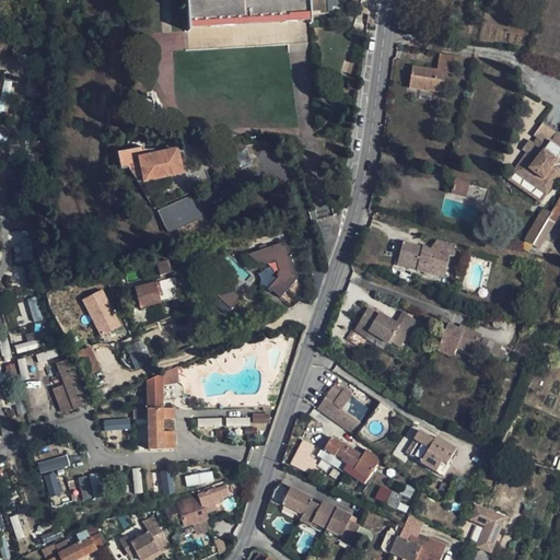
[(188,0),(190,30),(193,30),(193,27),(302,21),(311,20),(311,22),(313,22),(312,0),(188,0)]
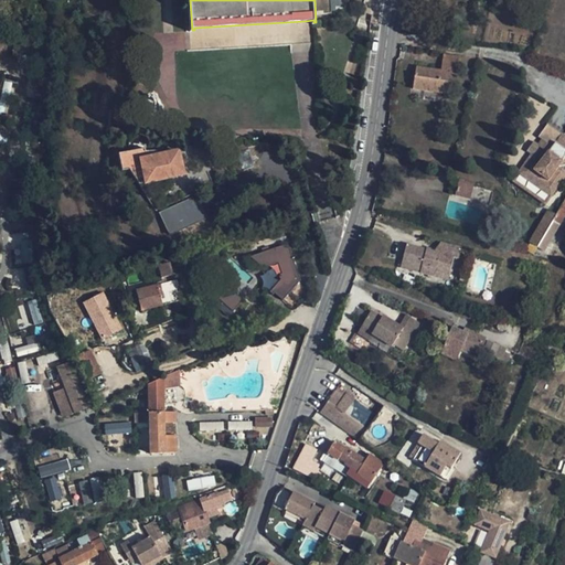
[(459,57),(444,54),(441,71),(417,66),(414,89),(448,95),(451,72),(457,73),(459,57)]
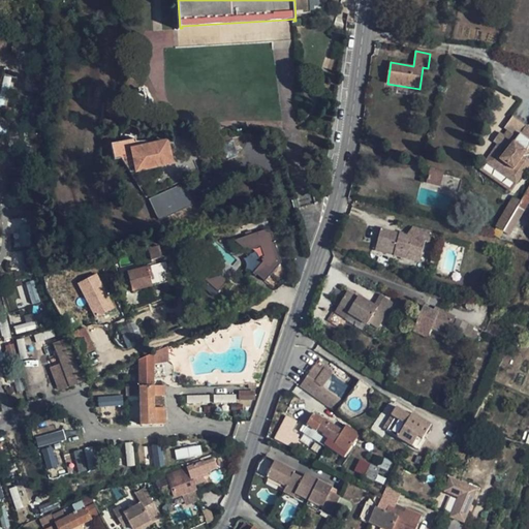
[(0,91),(0,104),(6,106),(14,76),(5,73),(0,91)]
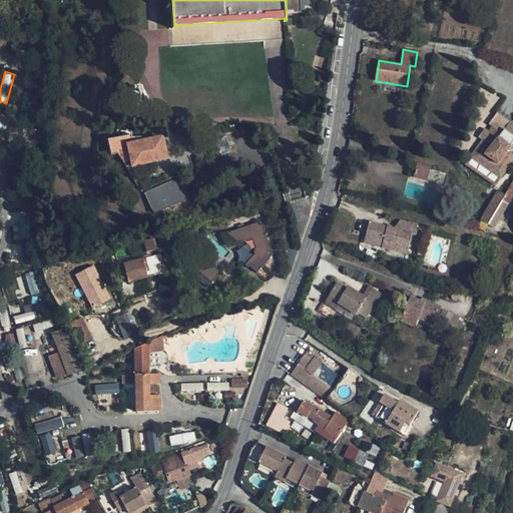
[(512,124),(497,113),(492,121),(495,123),(492,128),(485,137),(471,158),(500,178),(512,159),(512,156),(508,152),(512,145),(512,124)]
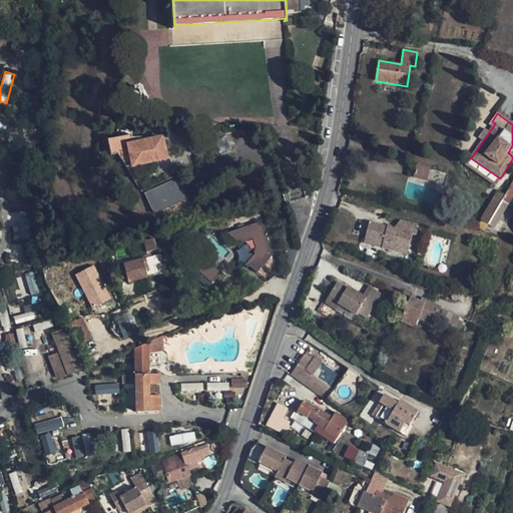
[(485,137),(492,128),(487,124),(481,134),(485,137)]
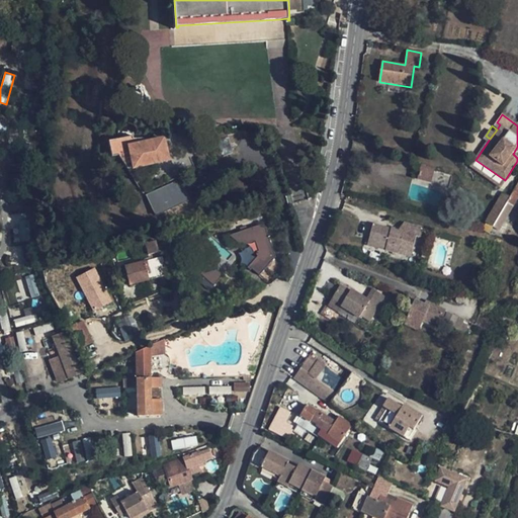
[(133,139),(132,137),(108,142),(112,156),(117,155),(127,169),(167,160),(162,139),(144,143),(143,139),(133,139)]
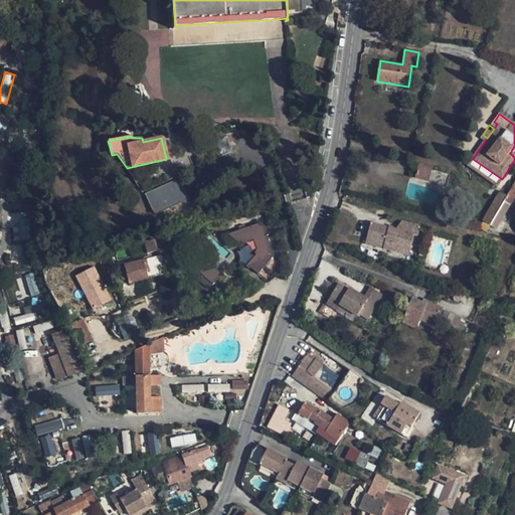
[(189,157),(194,168),(199,166),(194,155),(189,157)]
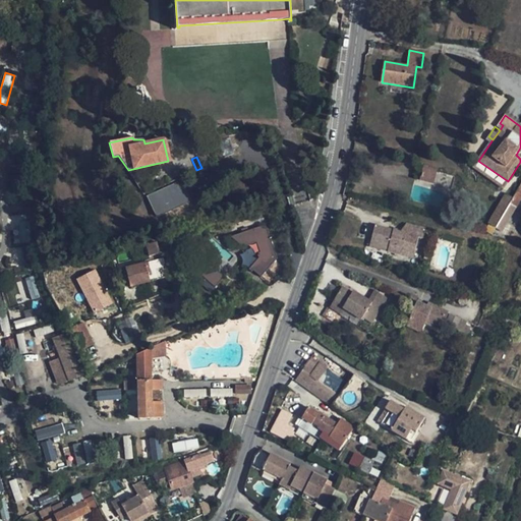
[(503,188),(508,181),(478,161),(473,167),(503,188)]
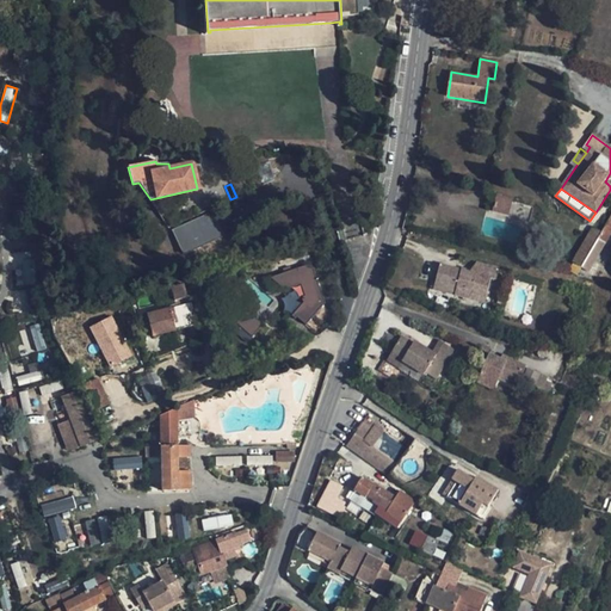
[(508,216),(513,199),(497,195),(493,211),(508,216)]
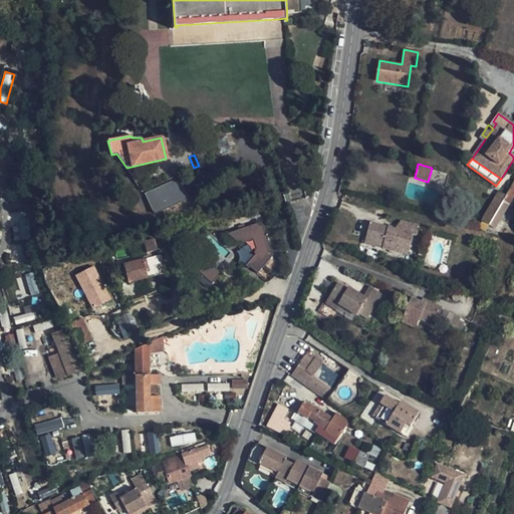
[(178,179),(146,195),(155,213),(187,198),(178,179)]
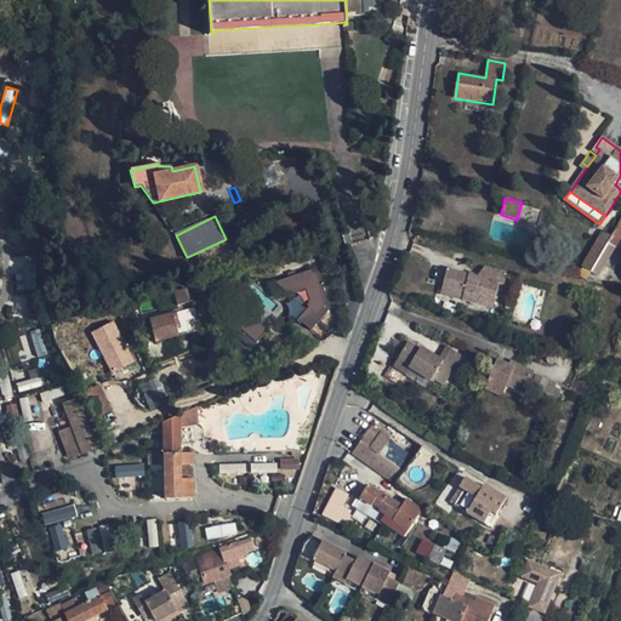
[(611,237),(591,272),(598,277),(620,235),(620,232),(615,229),(611,235),(611,237)]
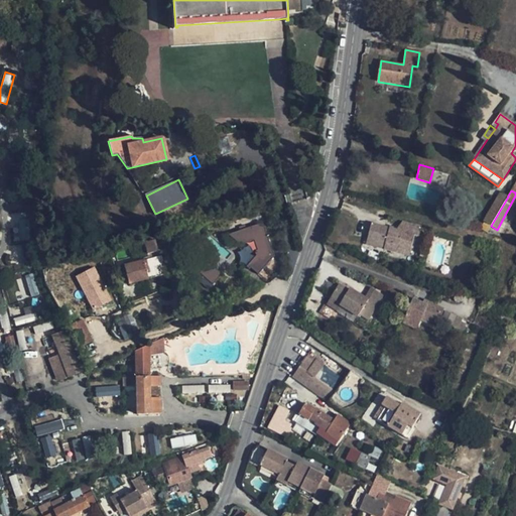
[(484,222),(491,226),(508,197),(501,192),(484,222)]
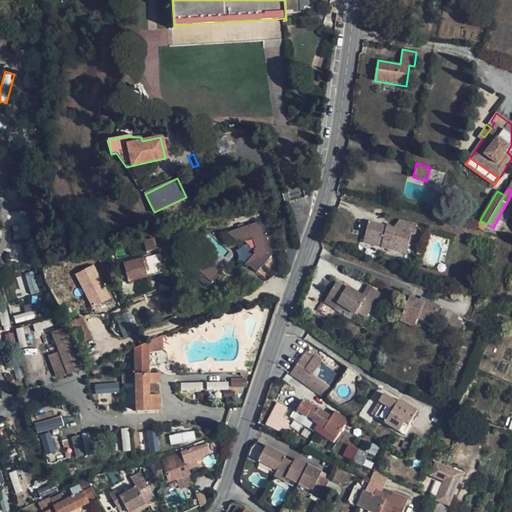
[(228,232),(234,246),(241,243),(248,259),(247,260),(250,268),(275,258),(258,219),(228,232)]
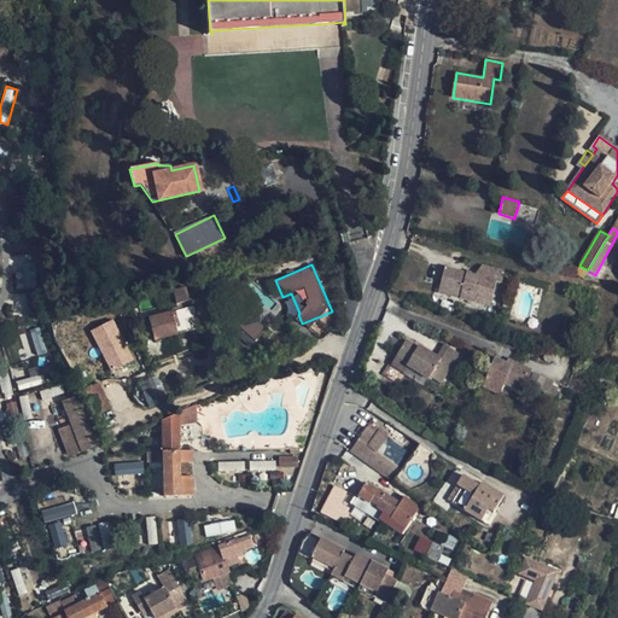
[(576,275),(584,278),(588,270),(579,266),(576,275)]
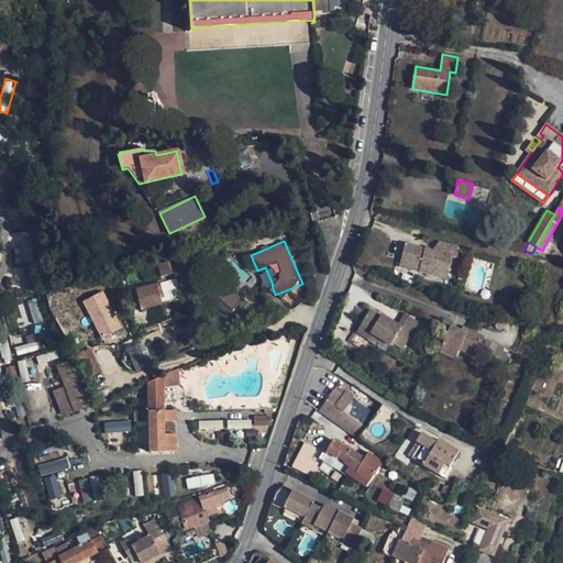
[(452,255),(455,256),(457,247),(441,243),(438,252),(432,251),(406,244),(401,257),(421,263),(419,272),(445,279),(452,255)]
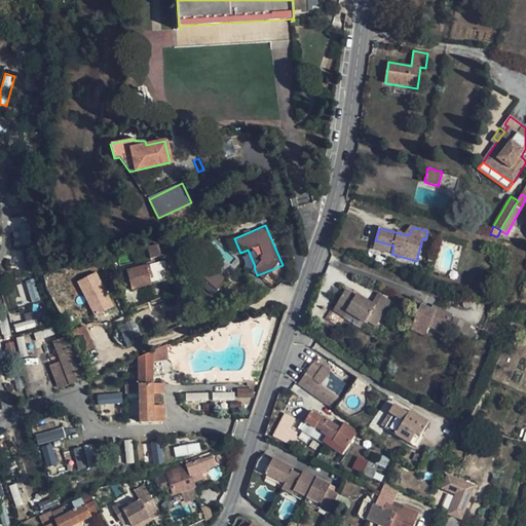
[(373,249),(391,254),(393,246),(375,240),(373,249)]
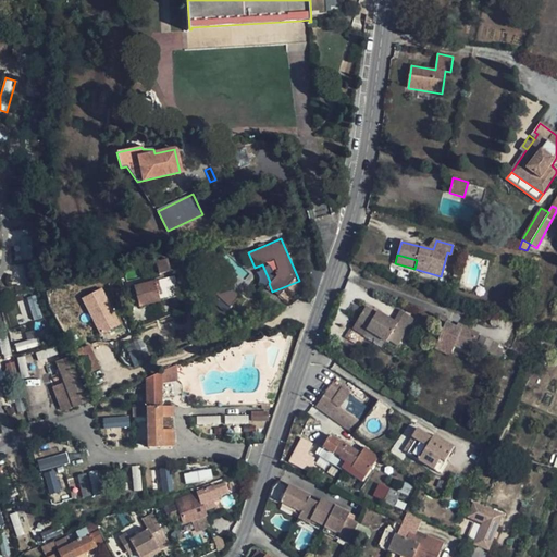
[(173,257),(157,261),(160,273),(176,270),(173,257)]
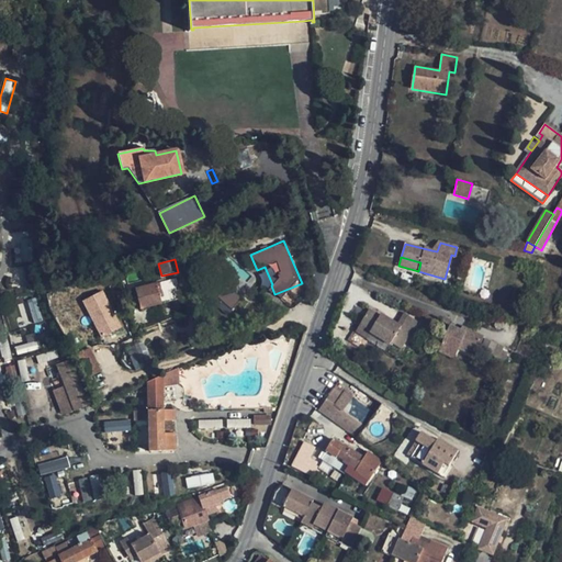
[(175,279),(163,282),(167,301),(180,298),(175,279)]
